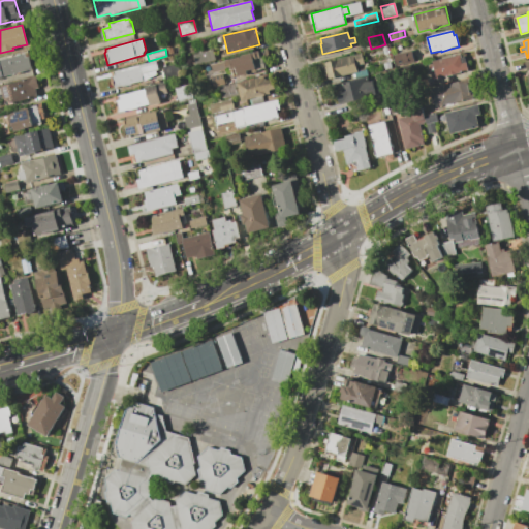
[(262,57),(266,68),(256,70),(255,68),(247,70),(247,73),(238,75),(237,69),(232,70),(231,67),(225,69),(225,70),(213,73),(211,65),(243,57),(242,55),(268,49),(269,55),(262,57)]
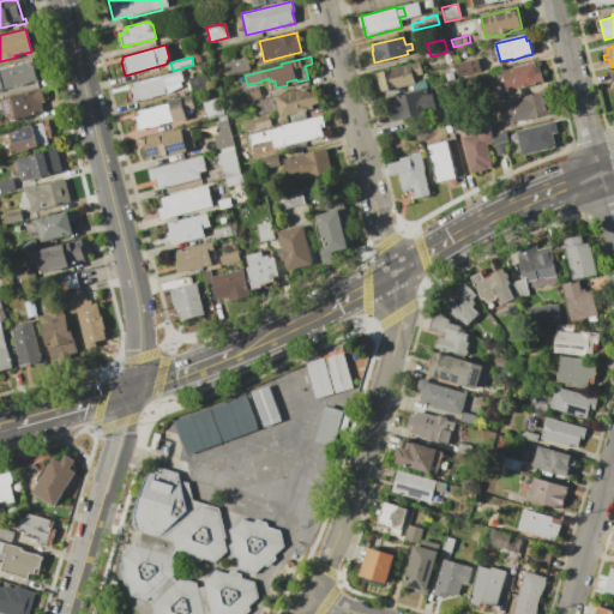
[(250,70),(227,76),(224,64),(247,58),(250,70)]
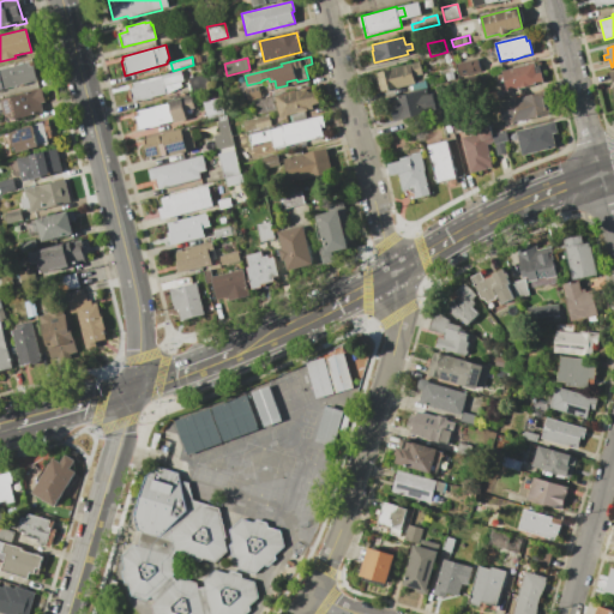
[(456,62),(458,77),(479,72),(476,59),(456,62)]
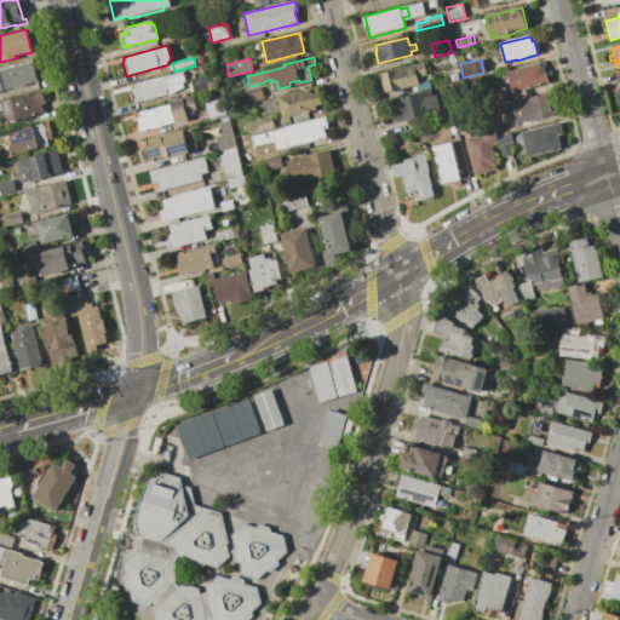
[(0,69),(33,62),(38,81),(0,90),(0,69)]
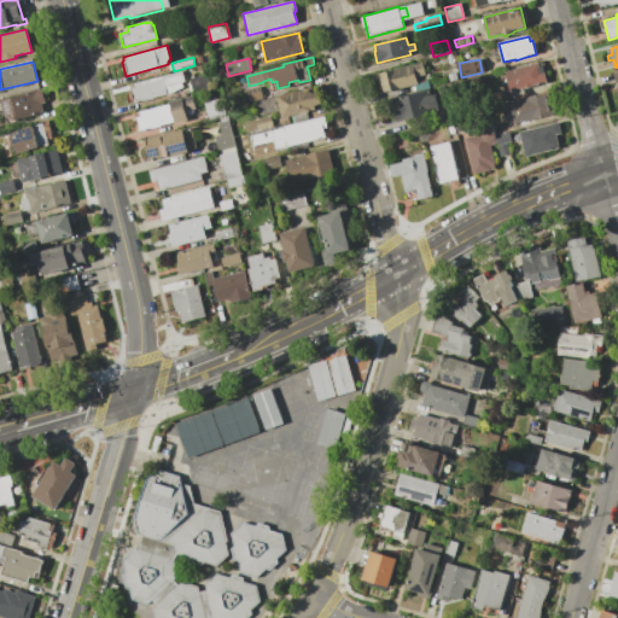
[(417,85),(414,86),(384,93),(379,74),(423,63),(425,75),(415,77),(417,83),(417,85)]
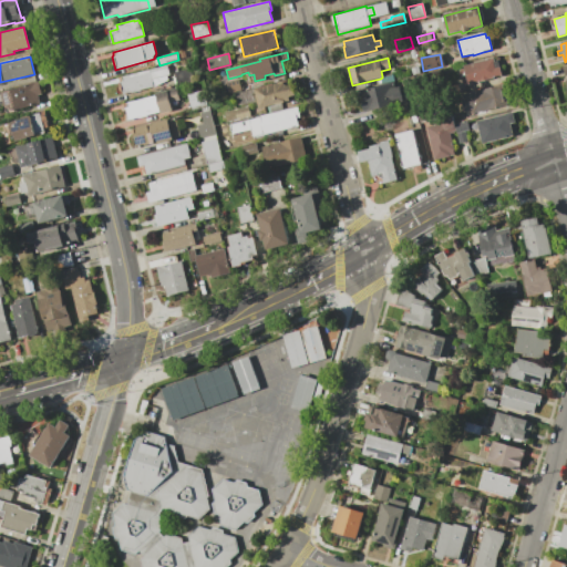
[(467,85),(463,65),(493,59),(494,62),(497,61),(502,76),(467,85)]
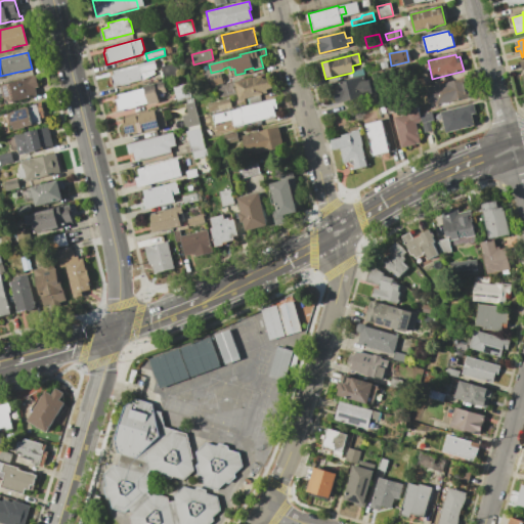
[(155,74),(142,80),(112,88),(108,76),(111,76),(110,72),(155,59),(157,69),(154,70),(155,74)]
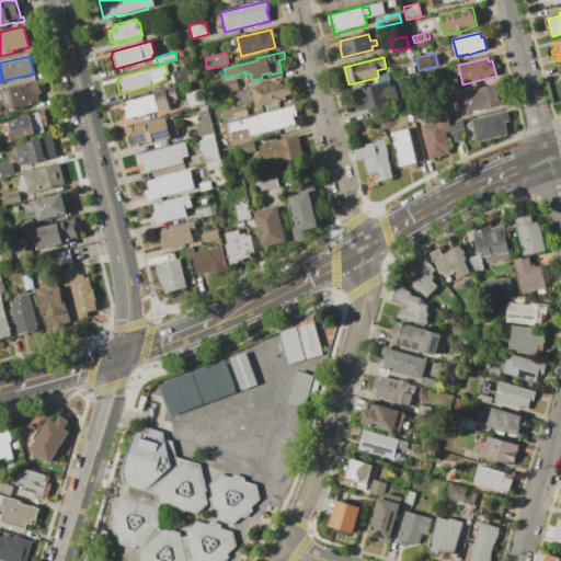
[(175,84),(172,72),(189,68),(192,80),(175,84)]
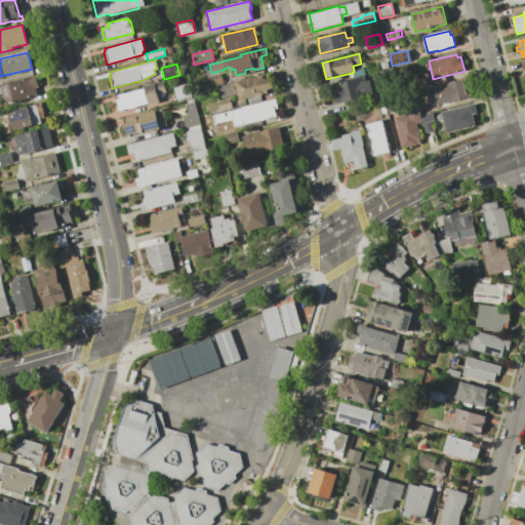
[(354,72),(352,73),(353,78),(365,75),(363,69),(354,71),(354,72)]
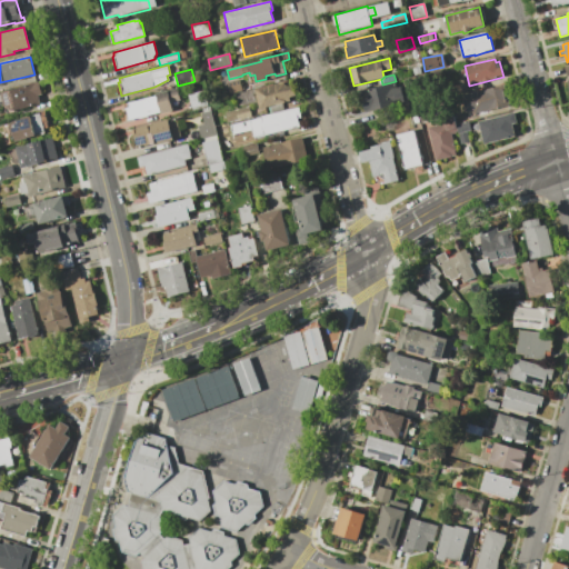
[(239,80),(241,91),(229,93),(227,83),(239,80)]
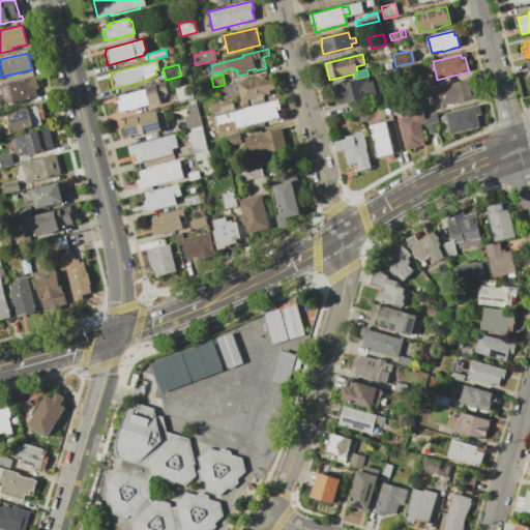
[(2,86),(23,81),(23,80),(36,76),(39,88),(35,89),(38,97),(7,106),(2,86)]
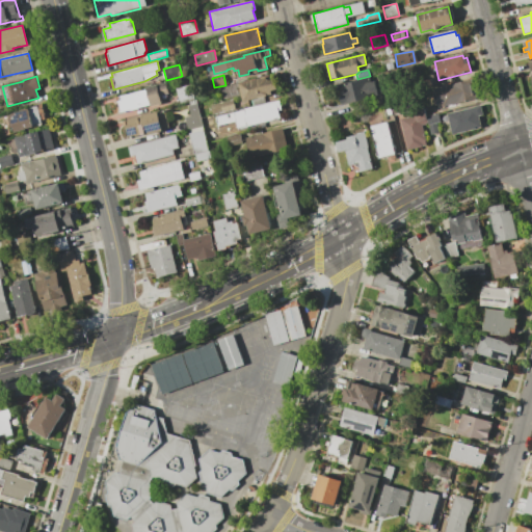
[(271,90),(272,94),(242,101),(238,83),(265,77),(266,80),(273,78),(276,89),(271,90)]
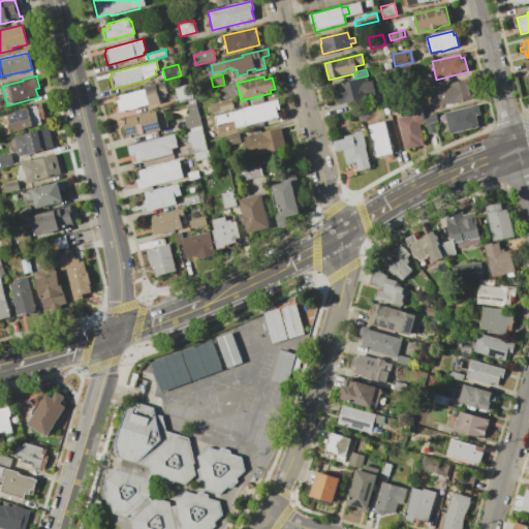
[(372,82),(375,92),(370,93),(371,98),(343,104),(342,102),(339,103),(335,88),(338,87),(338,85),(366,78),(368,83),(372,82)]
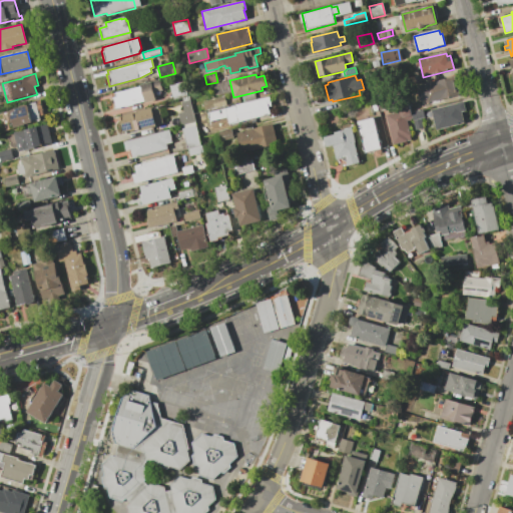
[(454,76),(459,94),(427,102),(426,99),(420,100),(416,85),(454,76)]
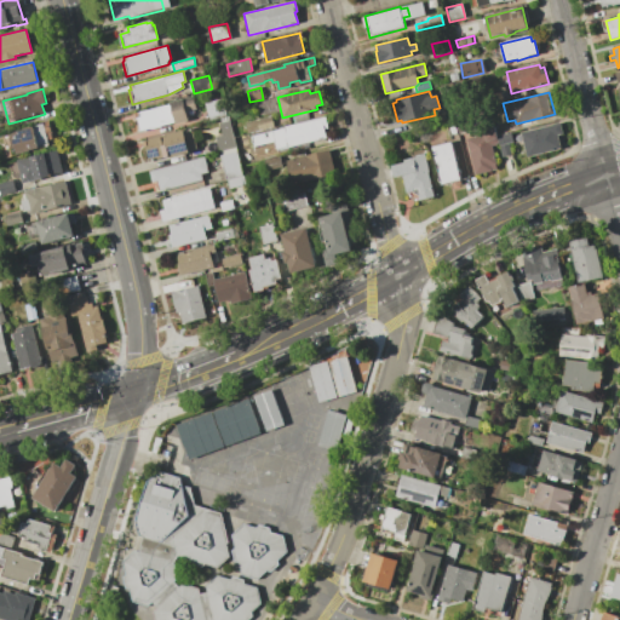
[(196,108),(185,112),(188,120),(176,124),(176,122),(150,130),(150,127),(141,131),(136,114),(171,104),(170,103),(193,97),(196,108)]
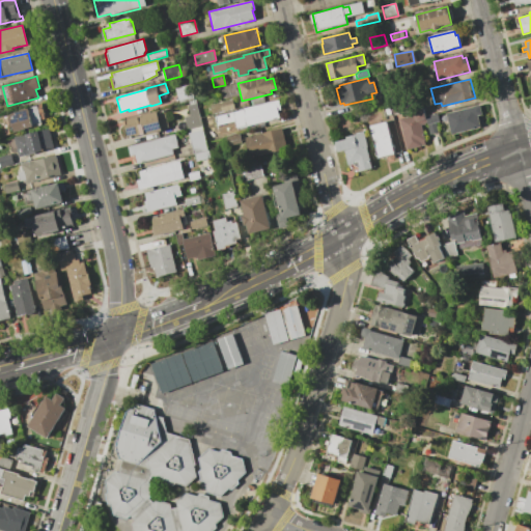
[(174,88),(190,84),(194,100),(178,104),(174,88)]
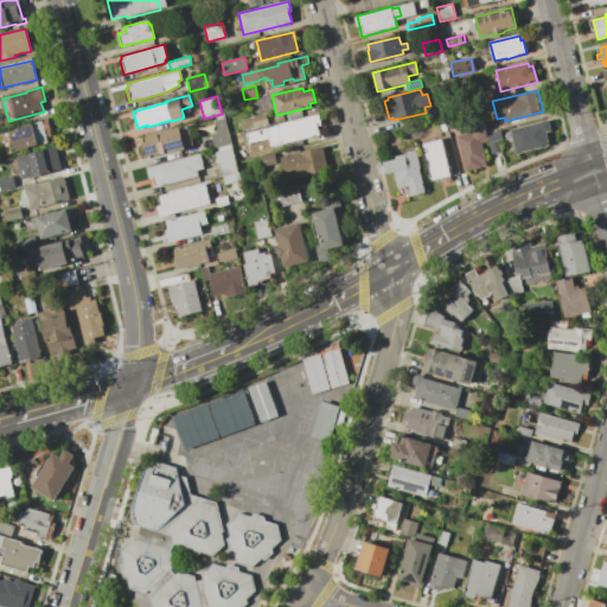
[(266,114),(268,125),(251,128),(249,119),(266,114)]
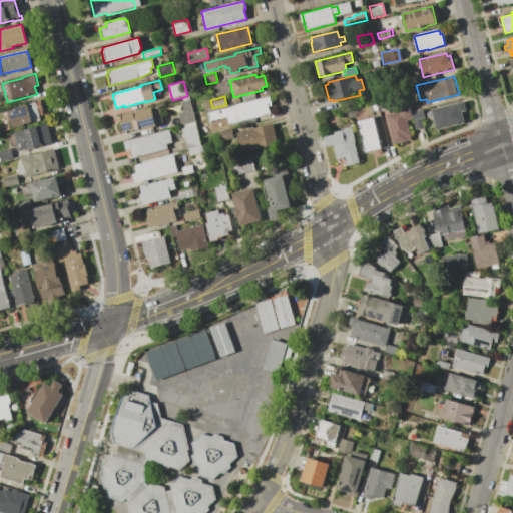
[(272,106),(269,106),(271,114),(238,122),(236,113),(230,115),(228,109),(234,107),(234,105),(270,96),(272,106)]
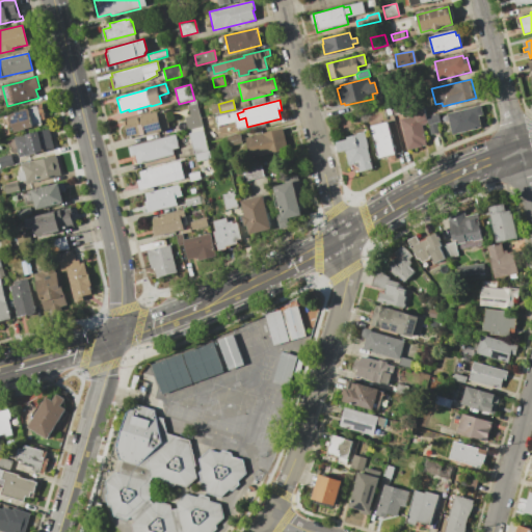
[(203,126),(189,130),(185,118),(190,116),(188,106),(189,106),(188,102),(195,101),(203,126)]
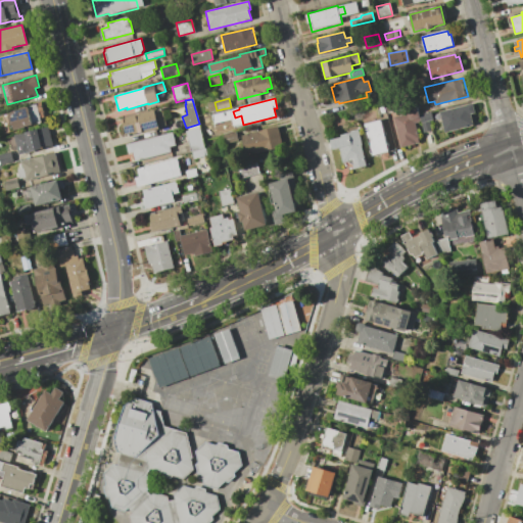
[(378,113),(375,101),(383,99),(386,111),(378,113)]
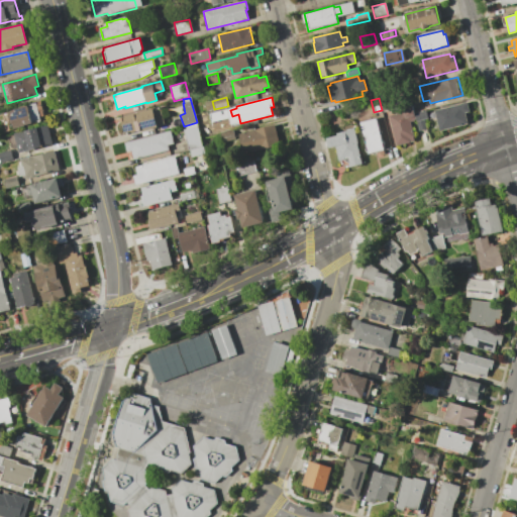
[(40,101),(45,120),(13,128),(8,110),(40,101)]
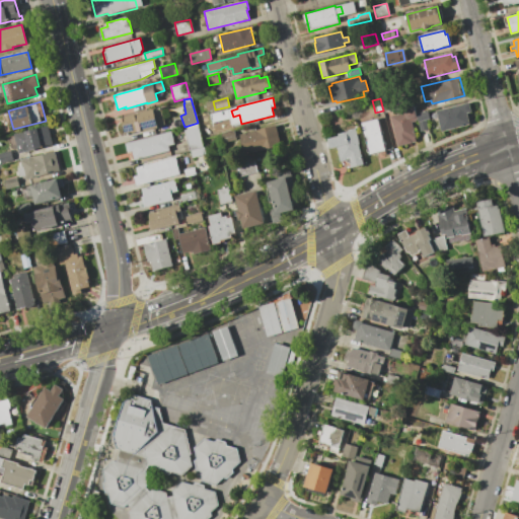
[(471,113),(466,114),(469,124),(441,131),(437,110),(468,102),(471,113)]
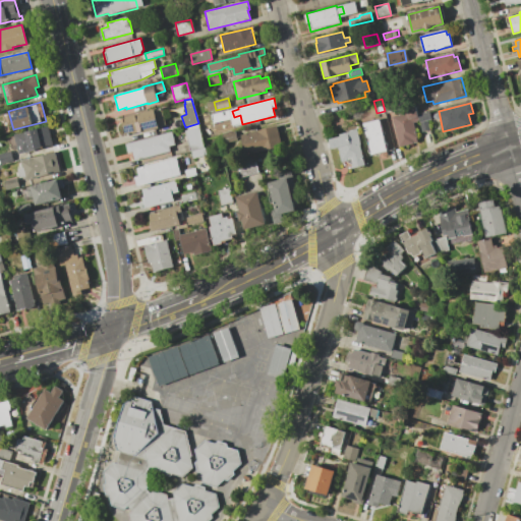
[(392,117),(406,113),(405,106),(414,104),(418,121),(413,122),(416,137),(411,139),(412,143),(400,147),(392,117)]
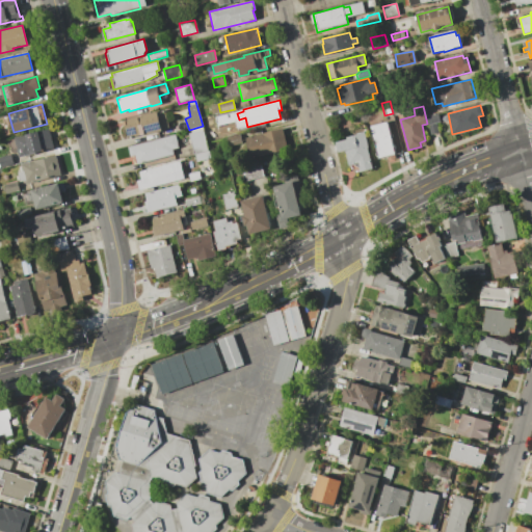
[(169,128),(127,139),(123,122),(164,110),(169,128)]
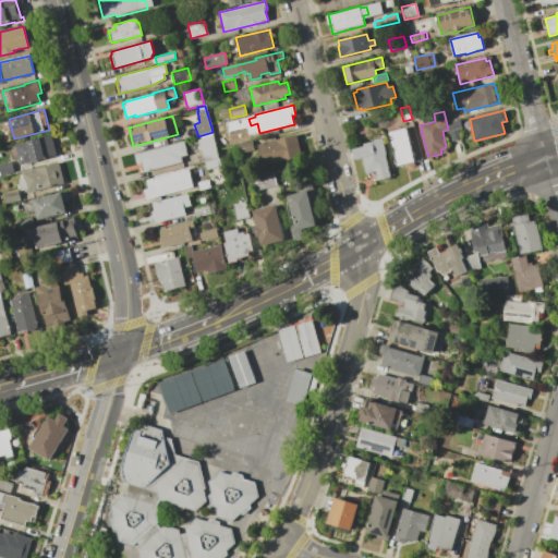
[(448,122),(460,119),(462,128),(458,129),(460,141),(452,142),(448,122)]
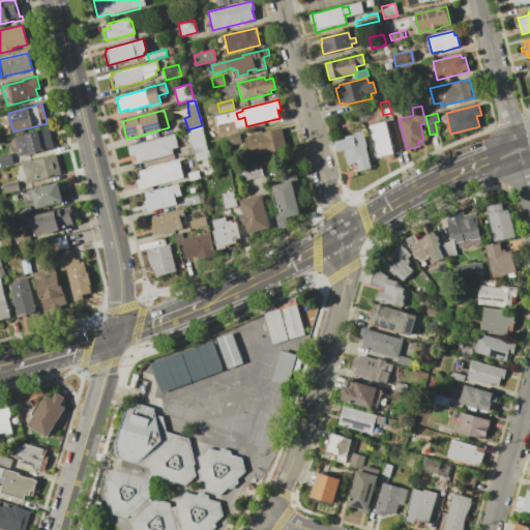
[(385,121),(393,154),(377,157),(369,125),(385,121)]
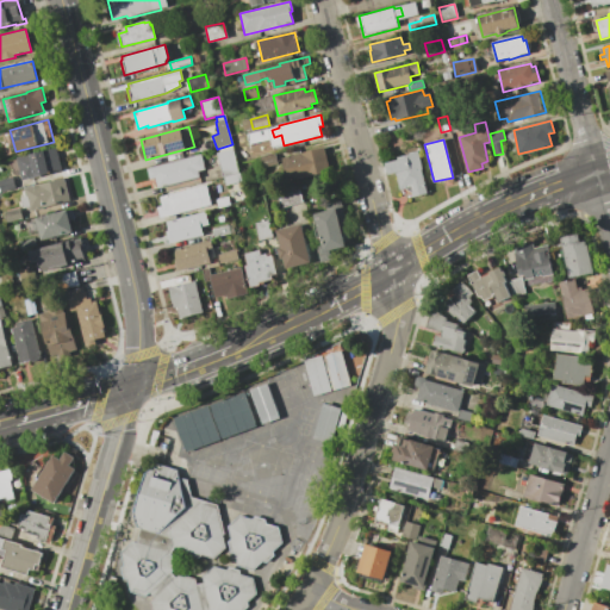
[(260,145),(262,156),(242,161),(240,150),(260,145)]
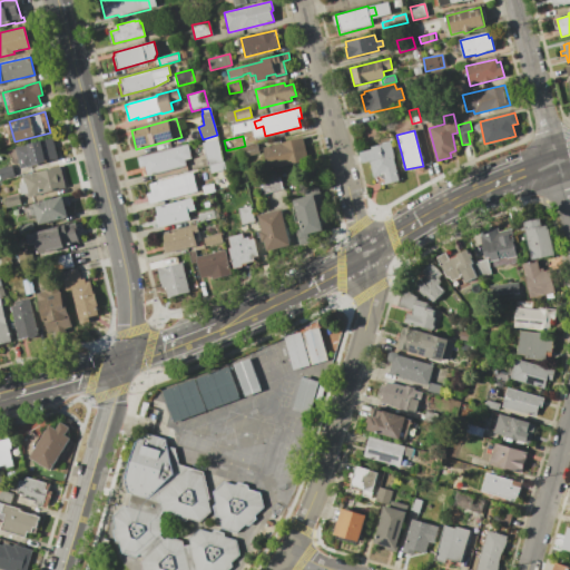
[(16,147),(52,138),(58,159),(21,169),(16,147)]
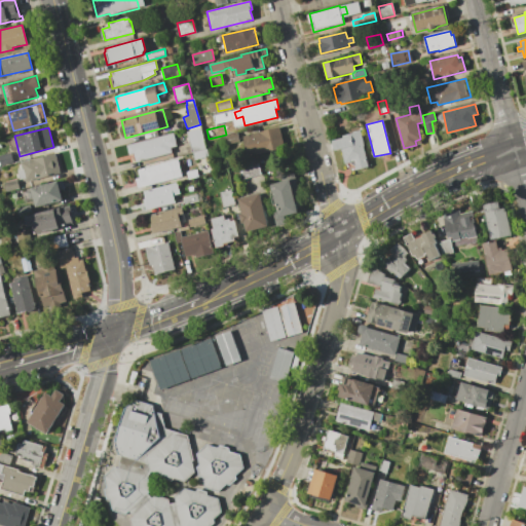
[(187,133),(201,128),(207,149),(192,153),(187,133)]
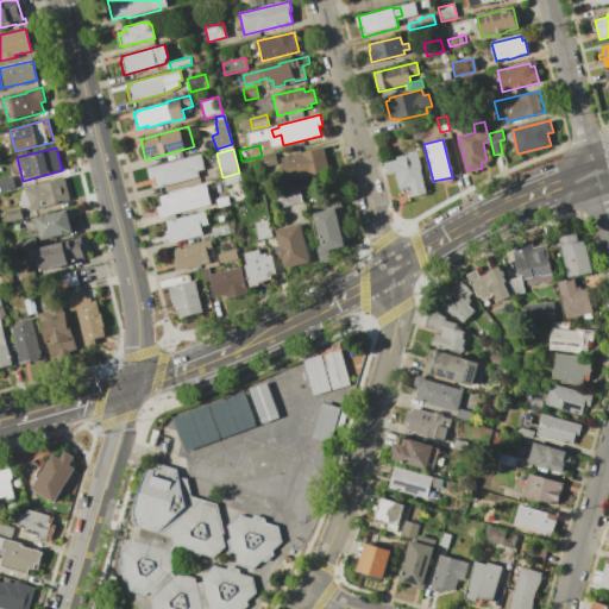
[(284,173),(281,158),(315,150),(318,161),(321,159),(325,173),(293,181),(290,170),(284,173)]
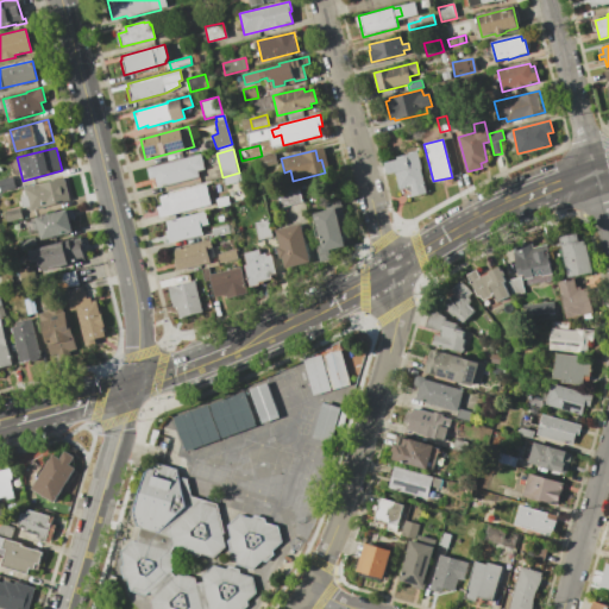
[(395,173),(384,175),(382,163),(393,161),(391,158),(410,154),(409,152),(416,151),(421,169),(420,170),(426,194),(412,198),(410,193),(403,188),(400,189),(395,173)]
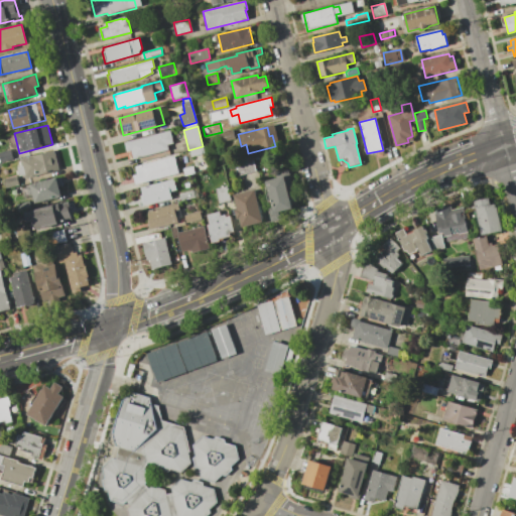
[(124,143),(170,131),(173,143),(167,144),(169,150),(167,150),(168,154),(163,156),(162,152),(134,159),(131,150),(127,151),(124,143)]
